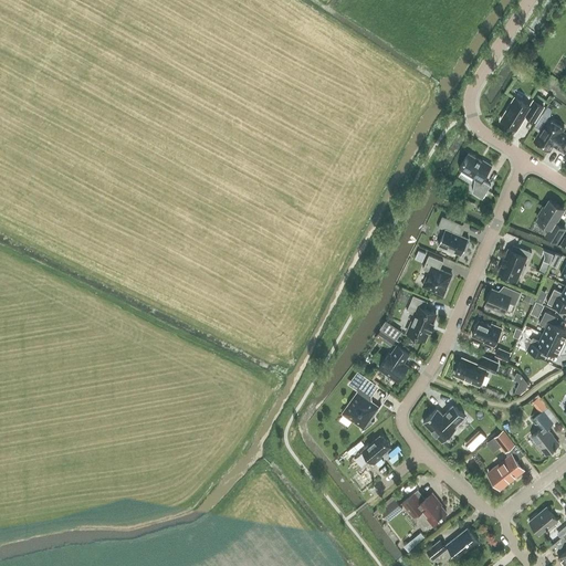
[(515,97),(501,119),(517,129),(526,115),(535,121),(544,106),(534,101),(531,107),(515,97)]
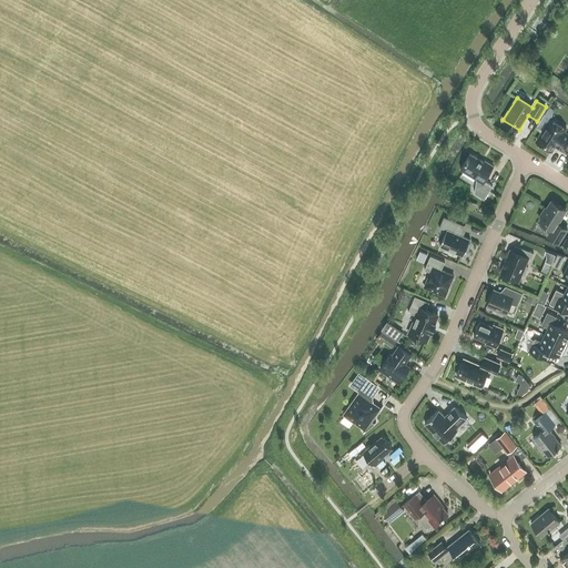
[(551,119),(537,141),(551,151),(556,145),(567,152),(567,150),(567,134),(564,132),(566,129),(551,119)]
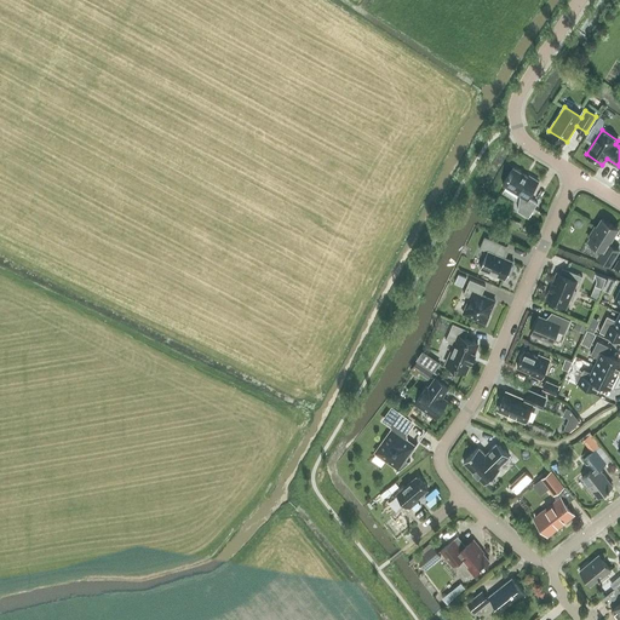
[(528,177),(514,167),(503,184),(521,196),(521,197),(518,211),(529,218),(538,204),(529,197),(539,182),(529,176),(528,177)]
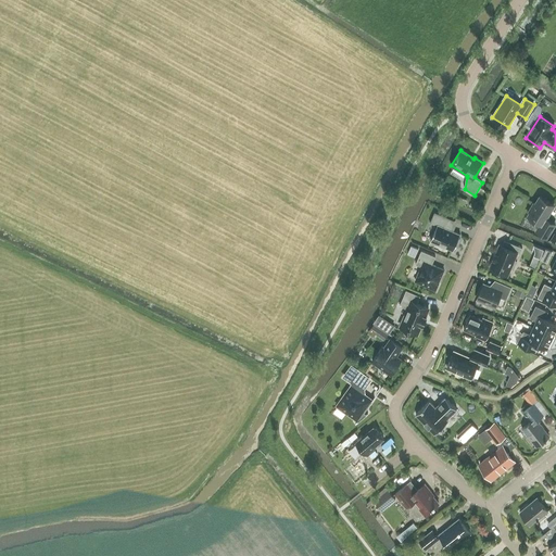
[(554,205),(541,197),(535,204),(534,203),(529,211),(531,212),(528,216),(541,224),(536,231),(546,237),(555,224),(545,218),(554,205)]
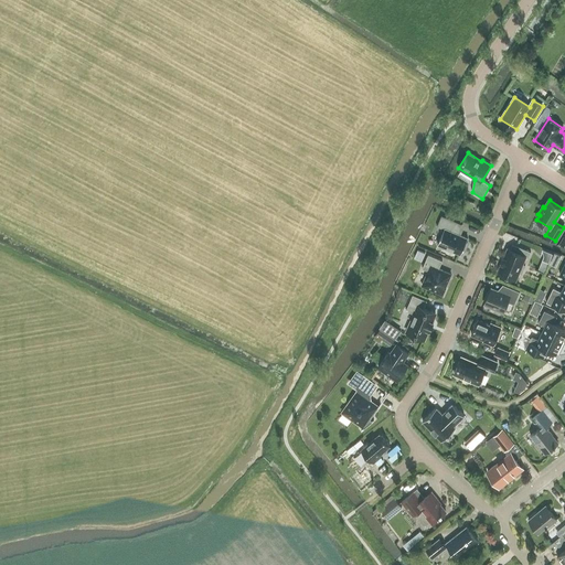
[(446,249),(447,248),(461,255),(462,251),(465,251),(468,243),(466,243),(468,238),(455,233),(458,223),(441,216),(438,226),(444,228),(437,244),(439,245),(439,247),(446,249)]
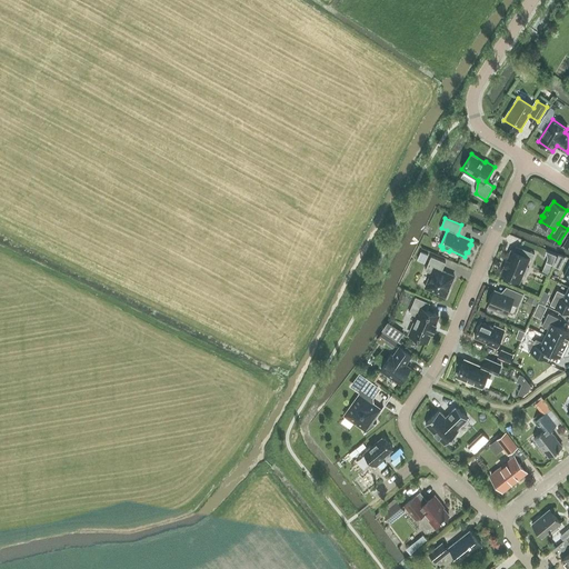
[(506,266),(501,275),(519,282),(522,273),(526,276),(529,267),(526,266),(529,258),(532,259),(535,253),(520,248),(518,253),(512,250),(508,259),(507,259),(505,266),(506,266)]
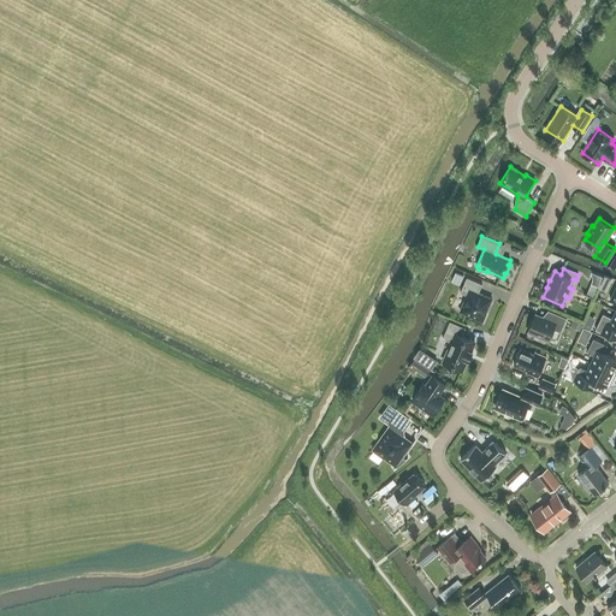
[(605,276),(599,286),(606,291),(612,279),(605,276)]
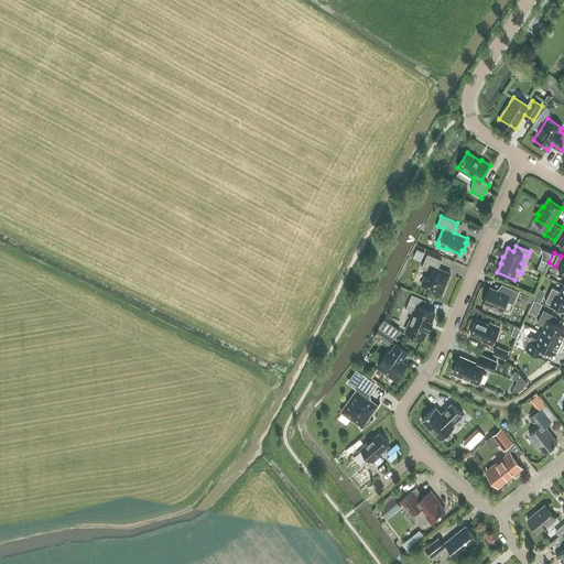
[(436,291),(435,292),(442,295),(446,286),(445,286),(451,273),(438,269),(442,260),(427,255),(422,268),(427,270),(421,285),(436,291)]
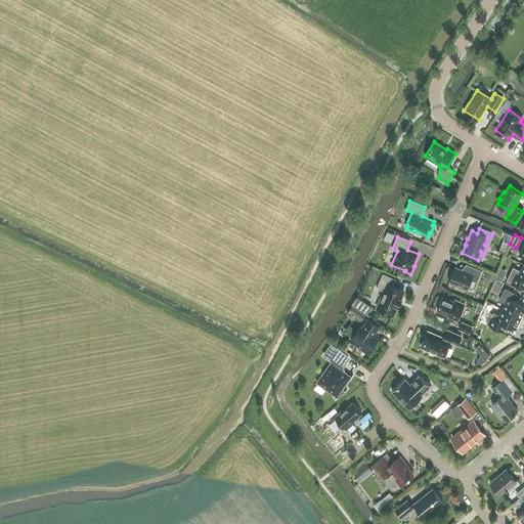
[(503,242),(499,250),(506,253),(509,244),(503,242)]
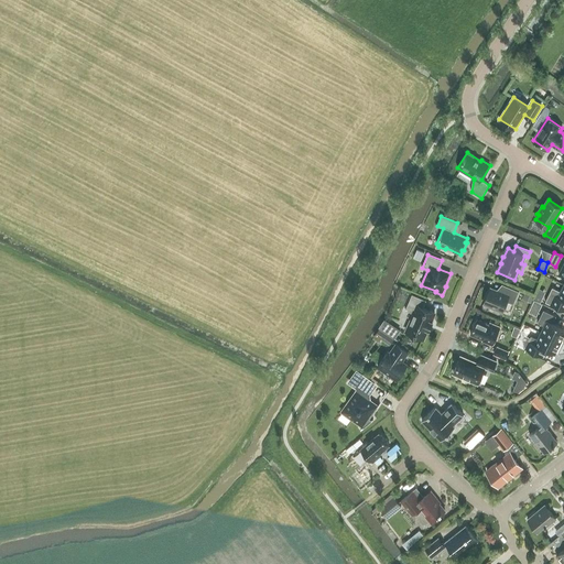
[(501,293),(490,288),(484,304),(502,312),(506,303),(509,302),(513,304),(519,291),(502,284),(505,285),(501,293)]
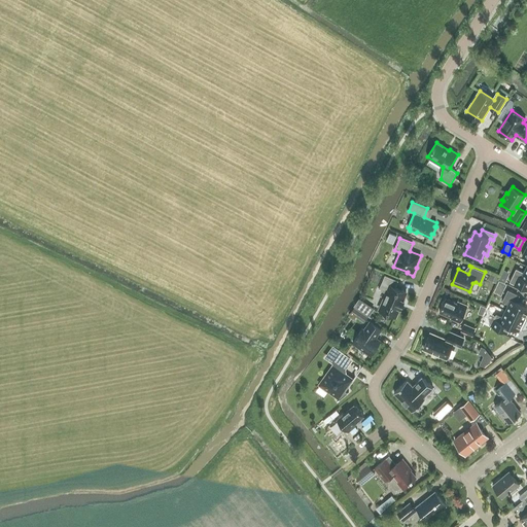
[(516,269),(511,282),(526,290),(526,266),(524,272),(516,269)]
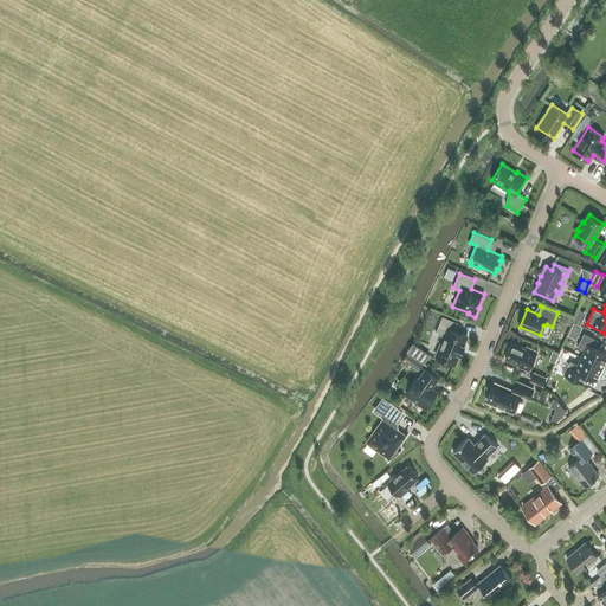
[(574,318),(563,315),(561,322),(566,323),(571,326),(574,318)]
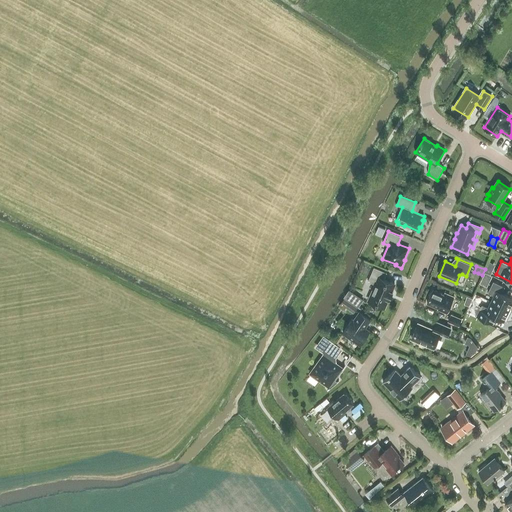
[(376,285),(369,301),(384,308),(388,299),(389,300),(393,292),(391,291),(395,284),(384,279),(387,273),(374,267),(368,281),(376,285)]
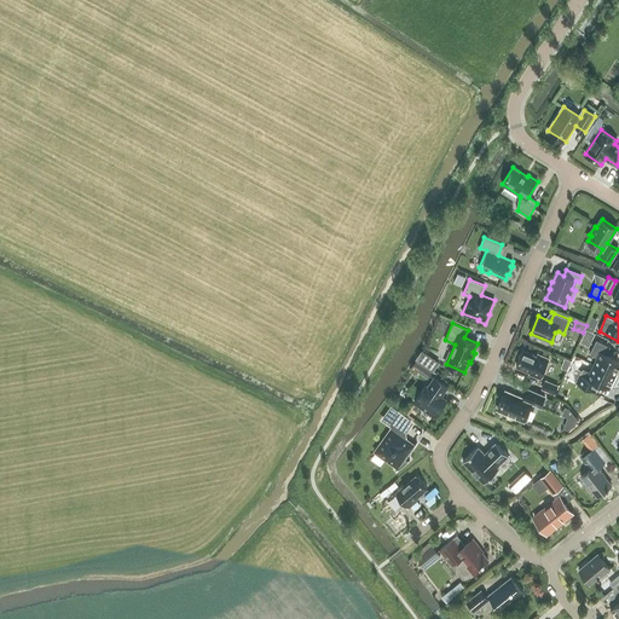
[(596,340),(590,354),(597,358),(594,365),(615,375),(618,368),(618,360),(607,354),(611,347),(596,340)]
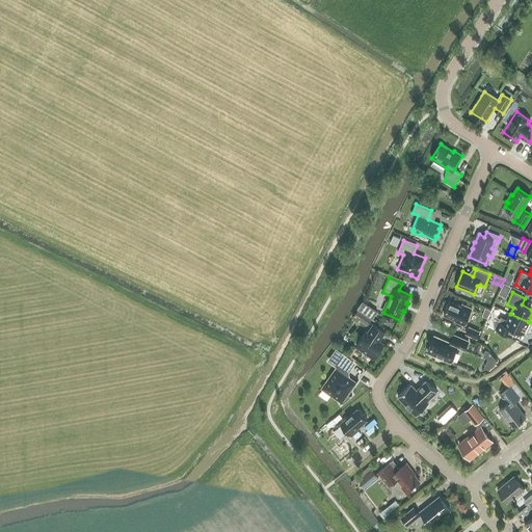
[(450,301),(444,315),(456,320),(455,322),(464,326),(472,309),(462,304),(462,307),(450,301)]
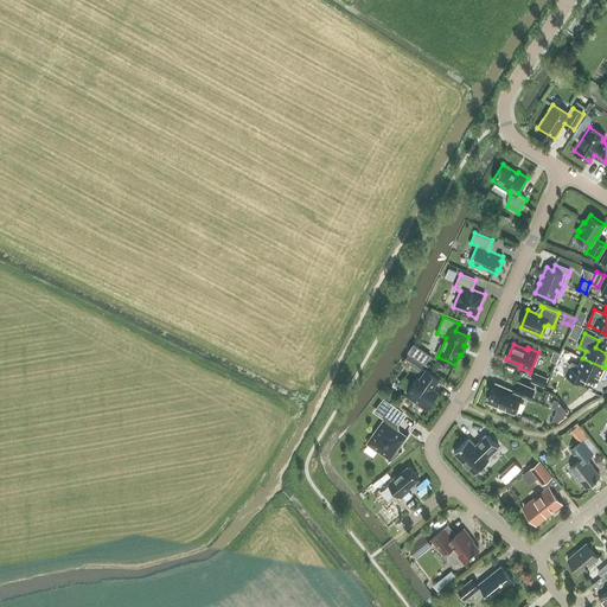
[(421,347),(414,357),(425,364),(432,356),(421,347)]
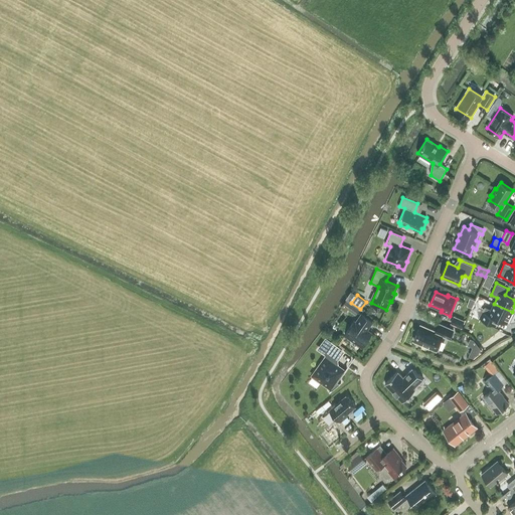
[(351,304),(348,309),(356,315),(359,310),(351,304)]
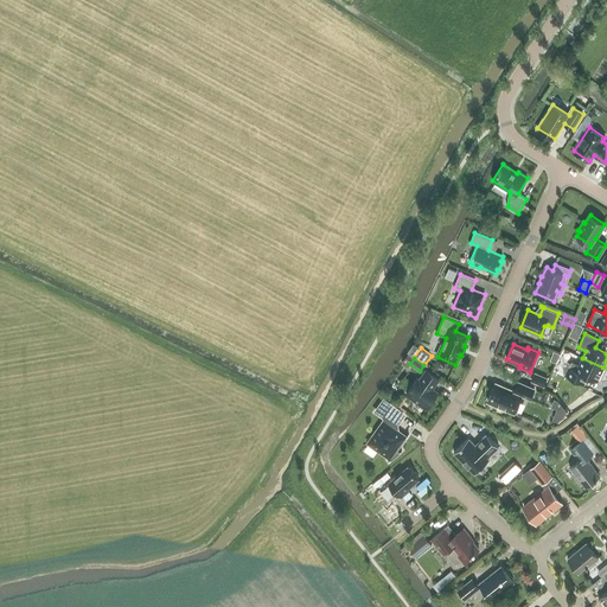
[(569,368),(566,375),(585,384),(588,377),(598,381),(604,368),(582,358),(579,365),(572,362),(569,368)]
